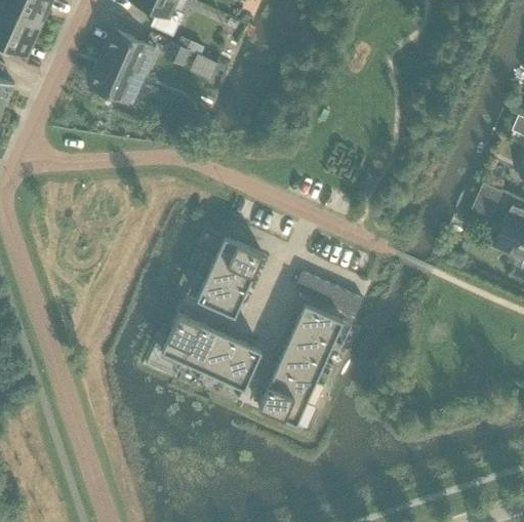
[(52,0),(0,0),(0,6),(41,26),(52,0)]
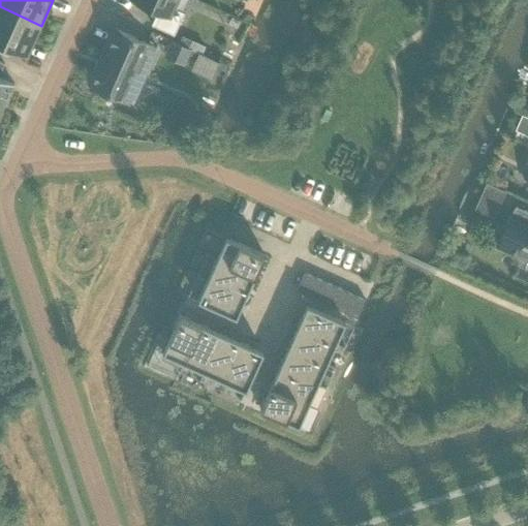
[(180,0),(130,0),(129,2),(158,14),(152,28),(175,38),(185,16),(176,11),(180,0)]
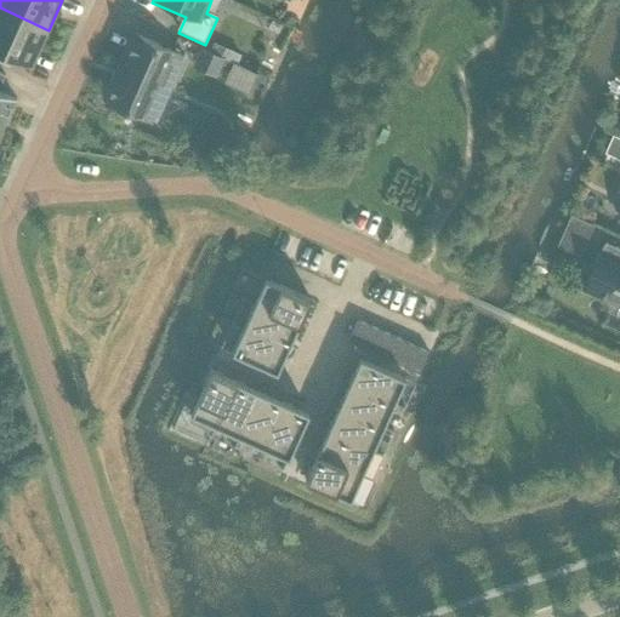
[(49,30),(0,7),(0,64),(10,69),(16,55),(34,63),(49,30)]
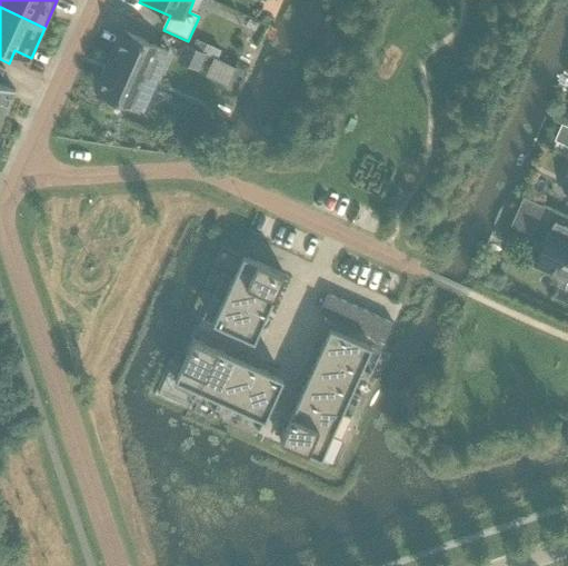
[(143,113),(170,55),(125,35),(98,96),(132,111),(133,109),(143,113)]
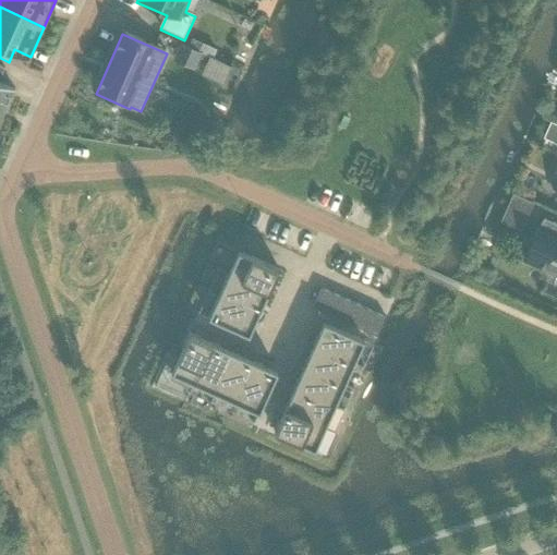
[(0,81),(5,70),(0,68),(0,123),(14,92),(0,85),(0,81)]
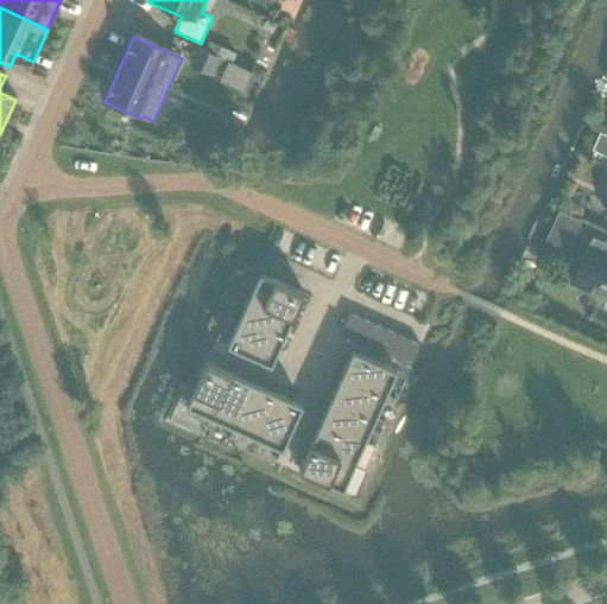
[(606,137),(600,134),(593,150),(606,156),(606,137)]
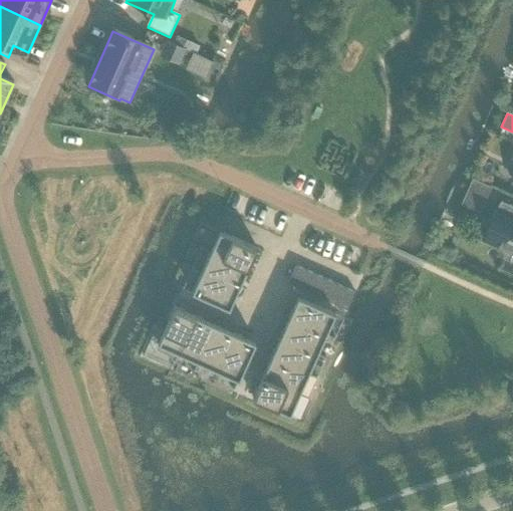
[(491,188),(473,180),(467,194),(485,202),(491,188)]
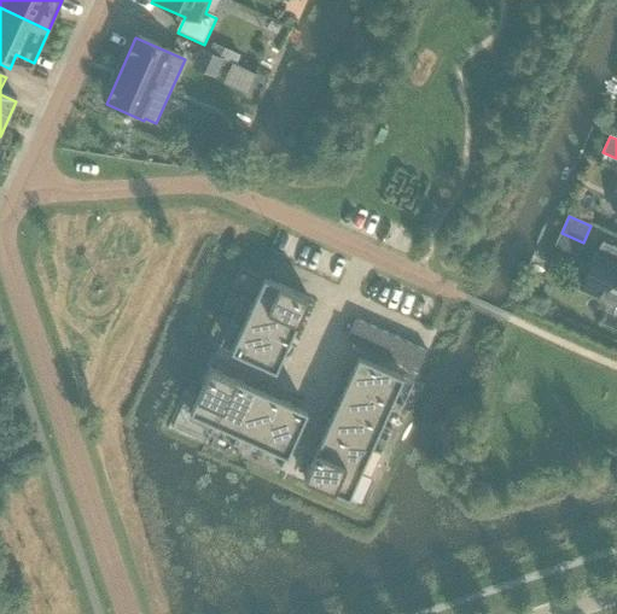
[(616,250),(603,244),(582,290),(616,305),(616,250)]
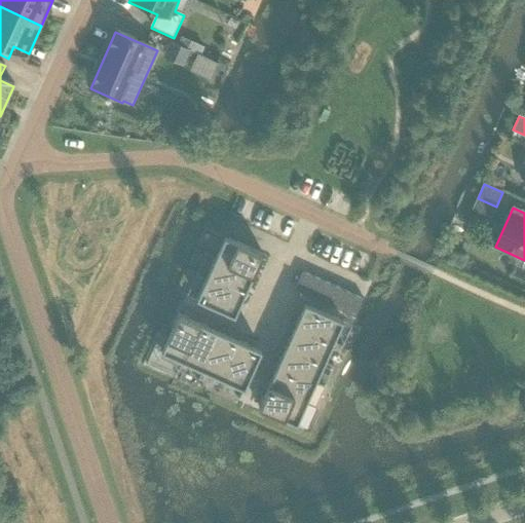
[(225,238),(216,259),(249,274),(249,273),(255,275),(258,267),(263,256),(225,238)]
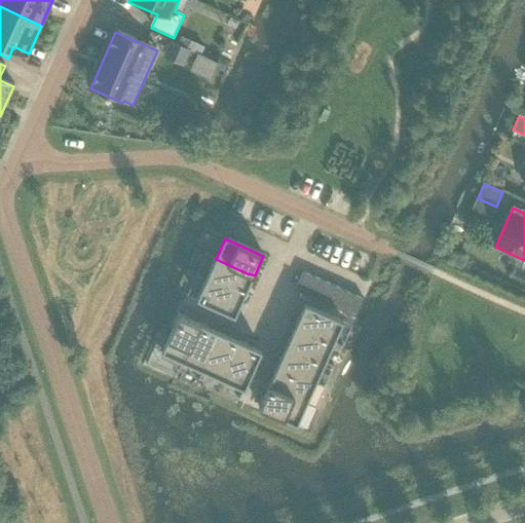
[(216,259),(207,279),(239,294),(239,293),(246,296),(249,288),(255,275),(249,273),(249,274),(216,259)]
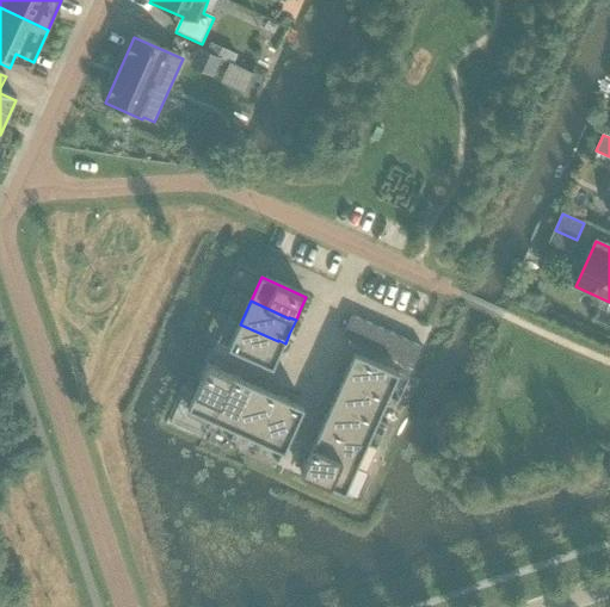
[(352,319),(347,328),(359,334),(364,323),(352,319)]
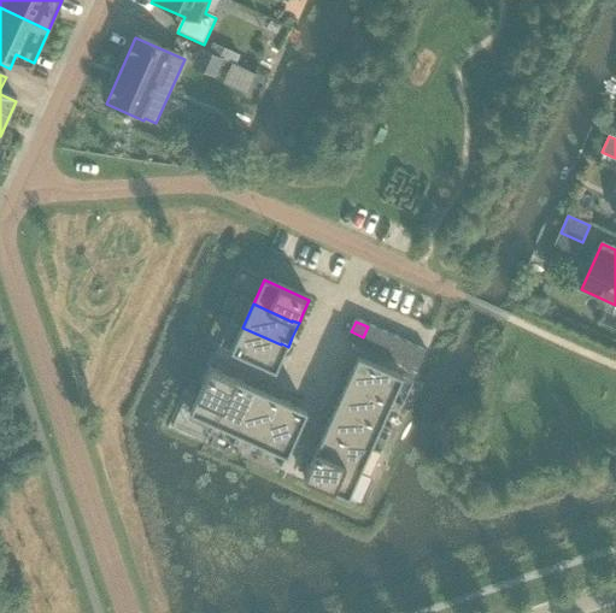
[(368,326),(363,337),(375,342),(380,332),(368,326)]
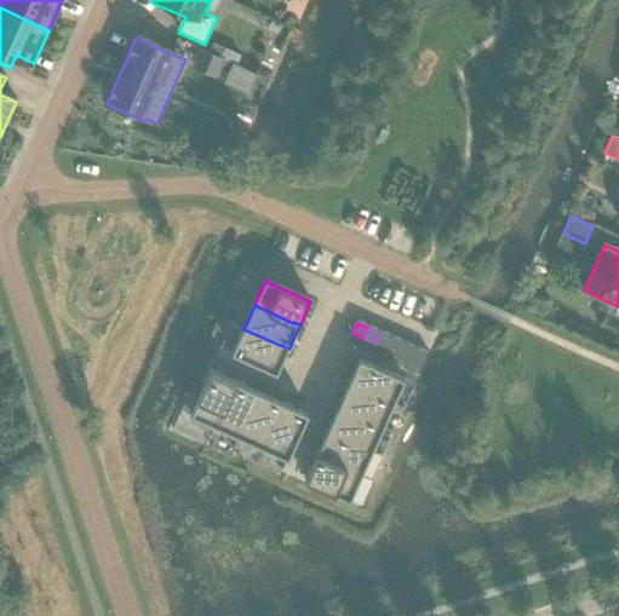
[(244,329),(231,355),(270,373),(278,375),(284,362),(290,349),(282,345),(282,346),(244,329)]
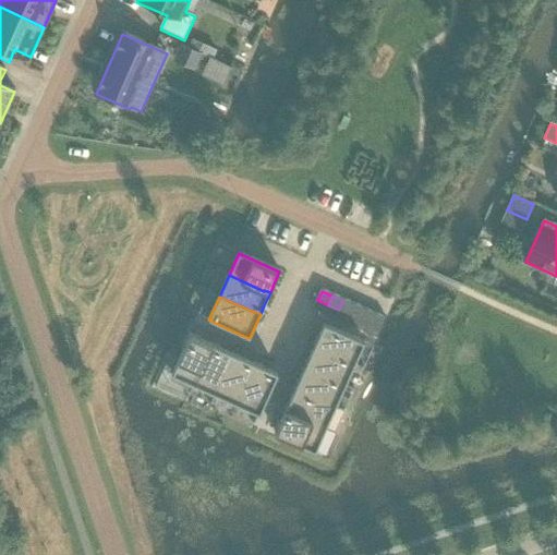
[(317,300),(313,310),(324,314),(328,305),(317,300)]
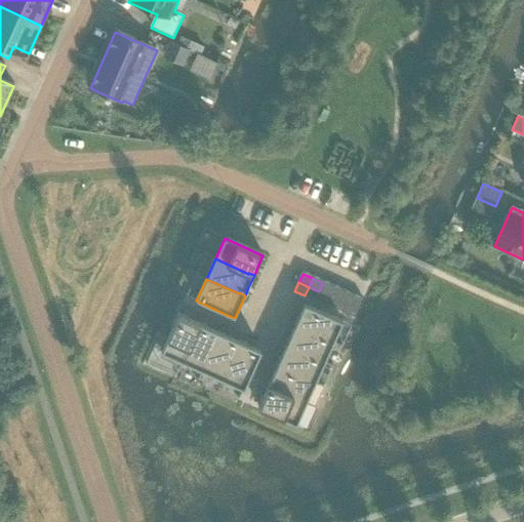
[(323,283),(319,291),(329,296),(333,287),(323,283)]
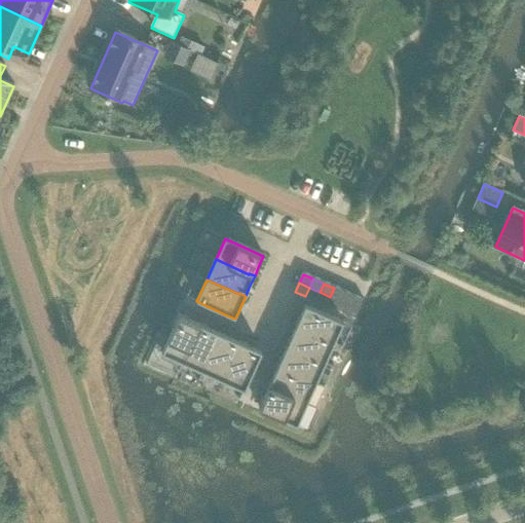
[(309,288),(305,296),(315,301),(320,292),(309,288)]
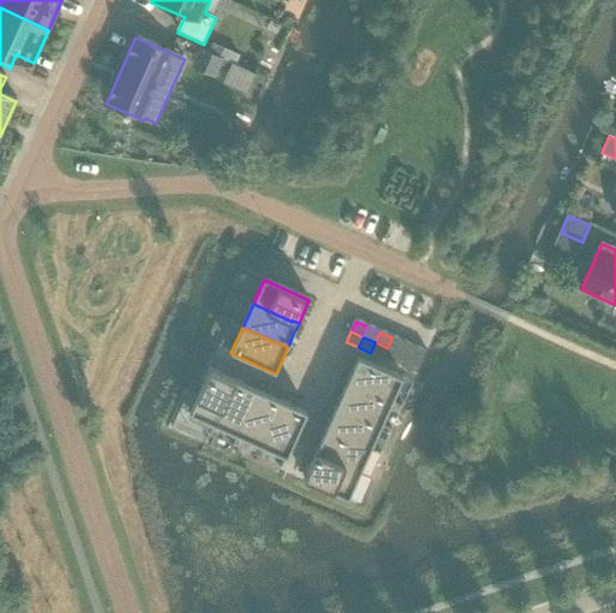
[(392,337),(387,348),(399,353),(404,343),(392,337)]
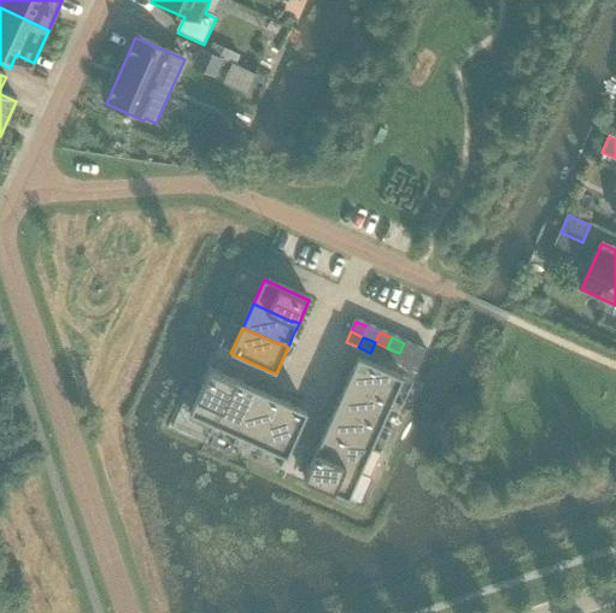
[(375,342),(370,353),(382,358),(387,348),(375,342)]
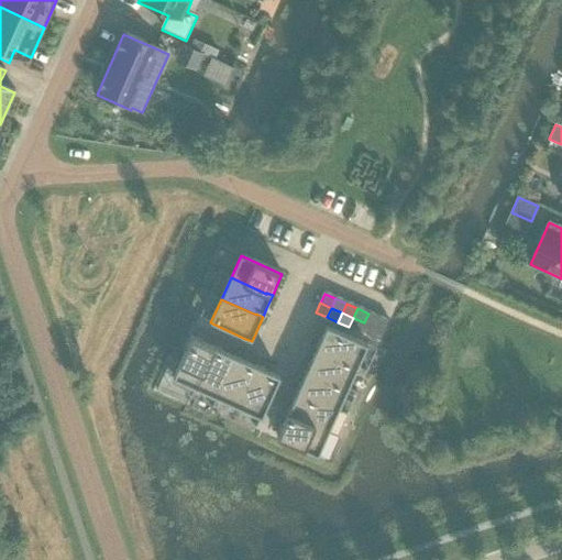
[(368,314),(364,322),(375,327),(379,318),(368,314)]
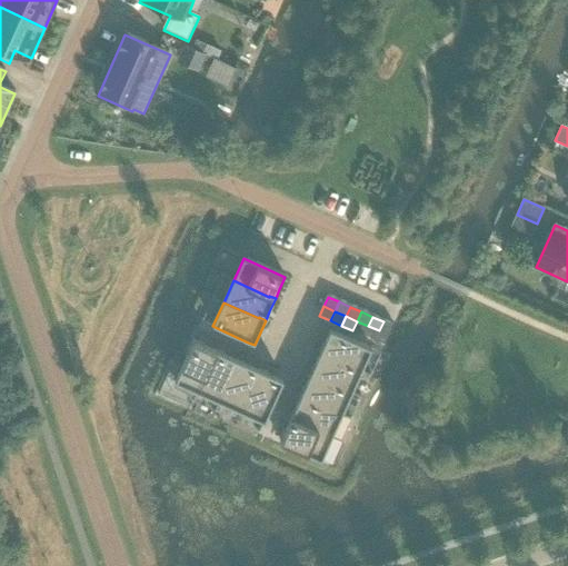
[(357,321),(352,330),(364,335),(368,326),(357,321)]
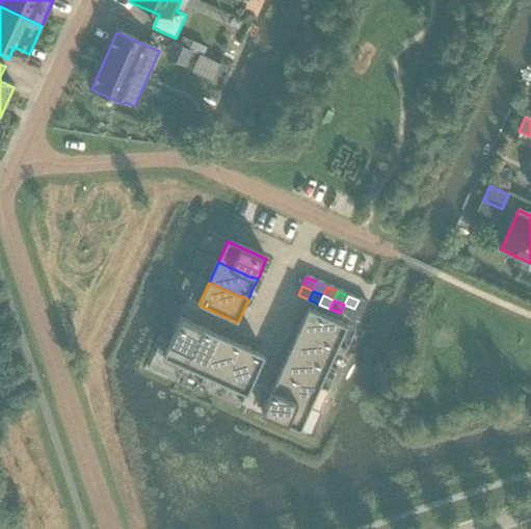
[(359,300),(354,309),(365,314),(368,305),(359,300)]
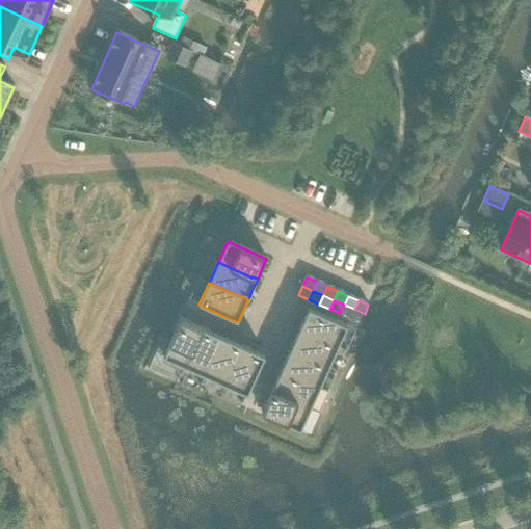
[(344,305),(340,313),(350,318),(354,309),(344,305)]
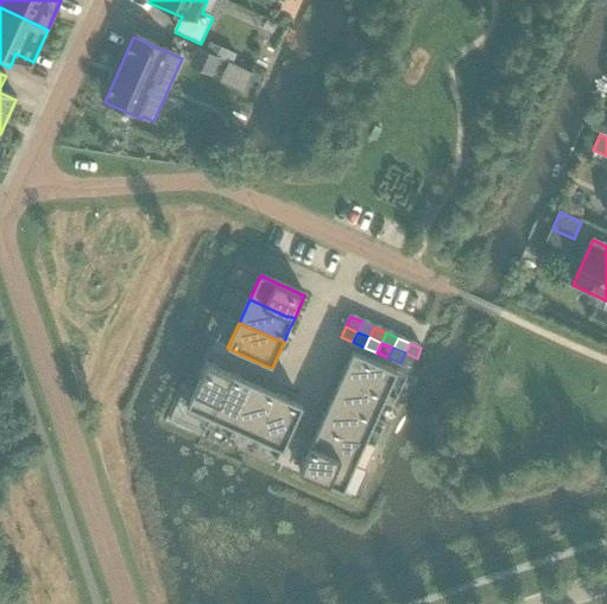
[(348,366),(341,380),(348,382),(348,381),(386,399),(397,373),(360,356),(353,353),(348,366)]
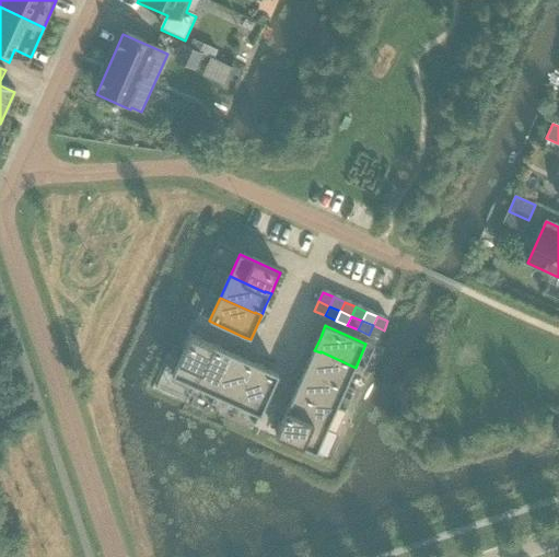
[(373,325),(369,335),(380,339),(384,331),(373,325)]
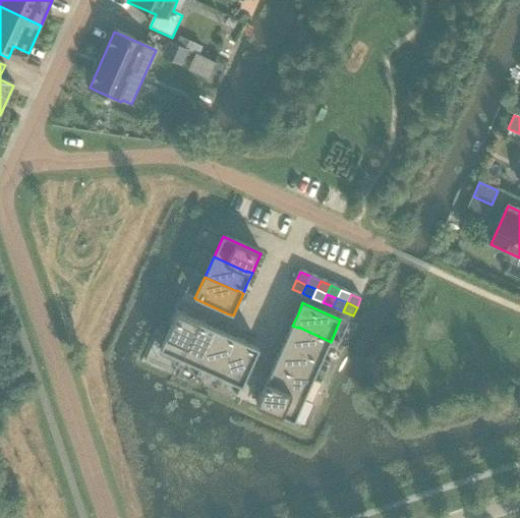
[(177,312),(160,350),(180,359),(195,328),(194,327),(197,322),(188,318),(177,312)]
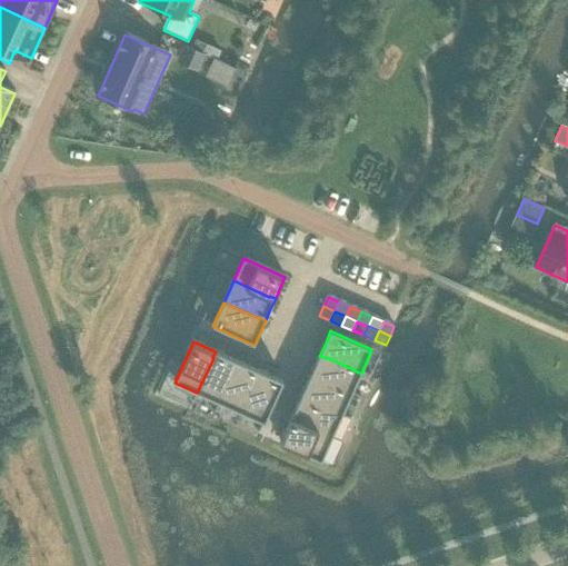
[(213,358),(197,393),(219,403),(235,367),(237,361),(228,357),(216,351),(212,357),(213,358)]
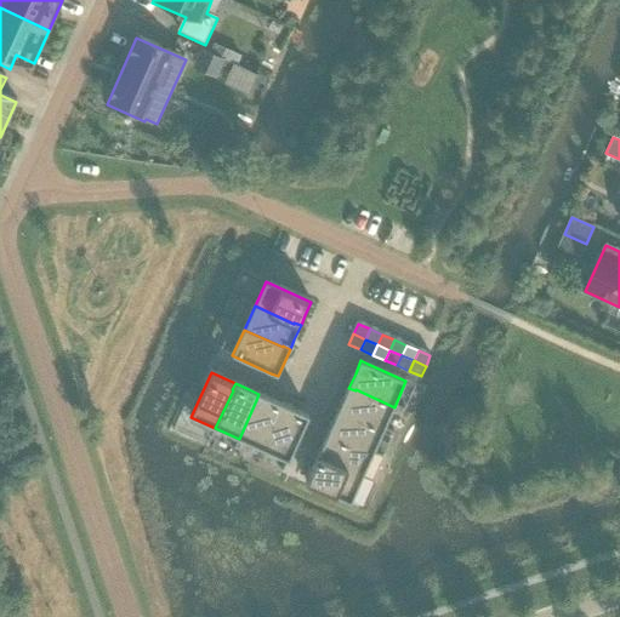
[(345,398),(337,411),(345,415),(345,413),(384,430),(394,407),(356,389),(356,390),(348,388),(345,398)]
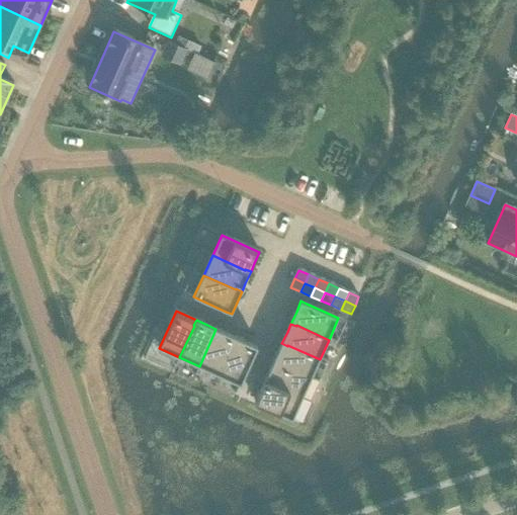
[(213,334),(199,366),(220,375),(234,343),(233,343),(236,337),(227,334),(216,329),(213,334)]
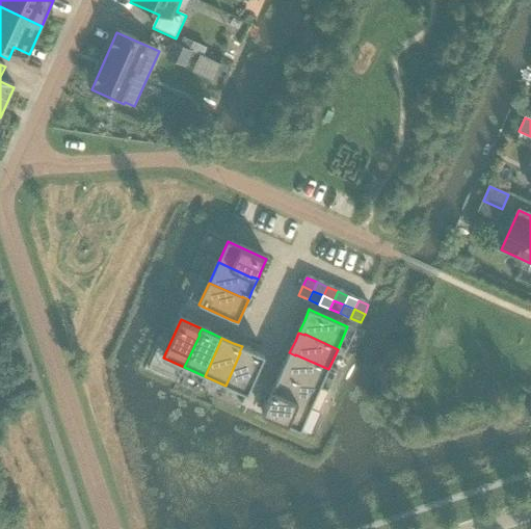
[(240,352),(226,386),(247,396),(263,363),(265,358),(254,352),(242,346),(239,352),(240,352)]
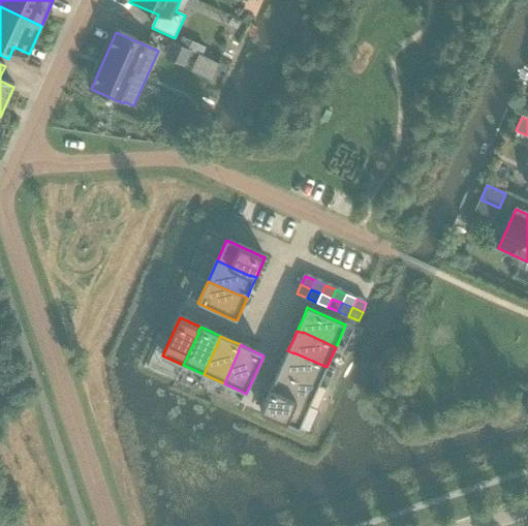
[(284,360),(279,371),(284,373),(317,388),(327,367),(293,352),(293,353),(287,350),(284,360)]
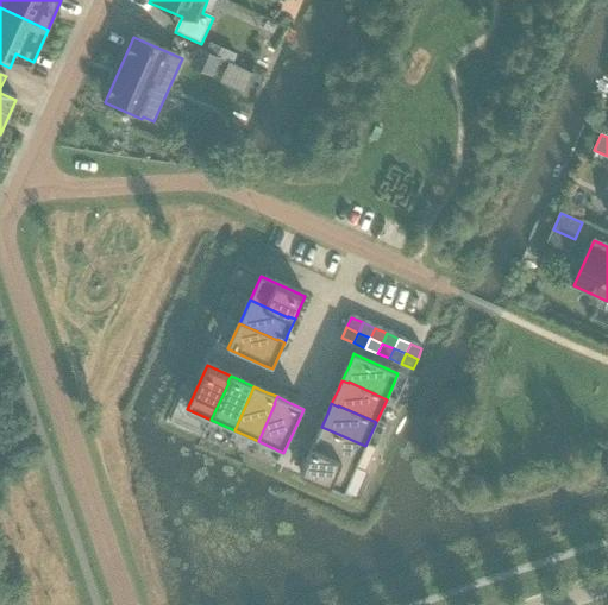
[(317,436),(311,451),(317,453),(318,452),(355,470),(365,446),(327,429),(321,427),(317,436)]
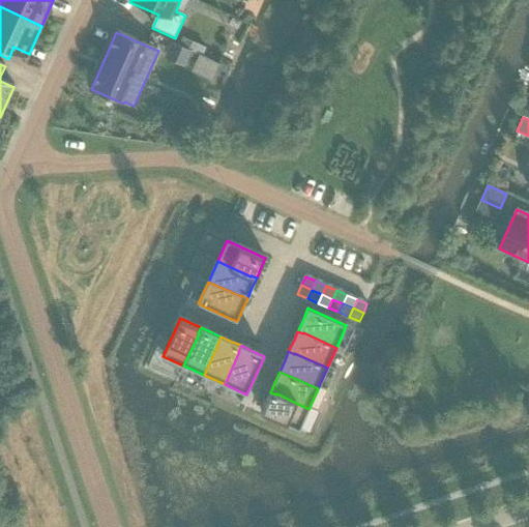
[(266,401),(261,412),(299,430),(309,409),(276,393),(275,394),(270,392),(266,401)]
